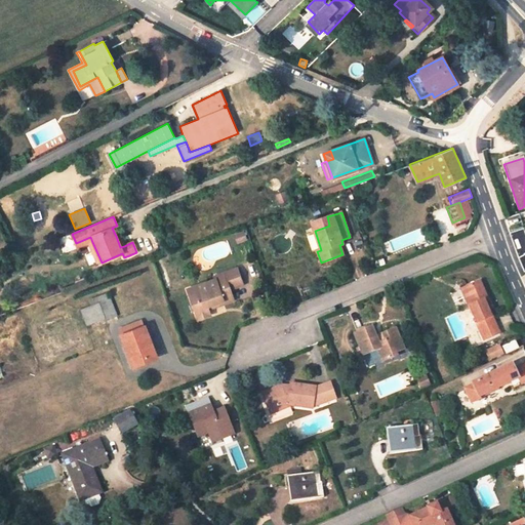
[(116,236),(120,247),(124,246),(120,234),(116,236)]
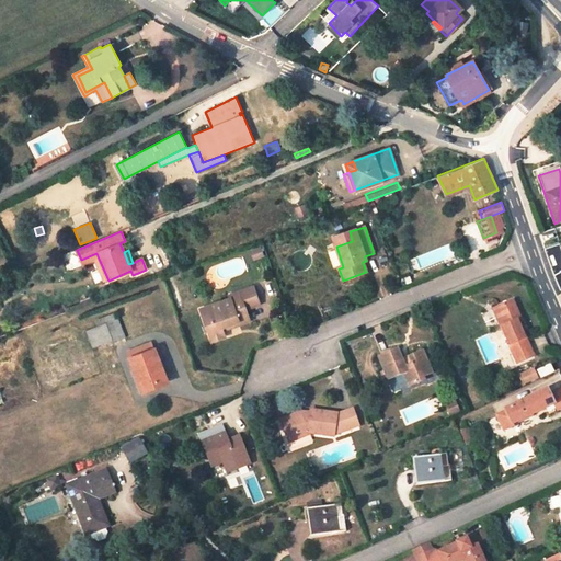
[(83,265),(94,261),(99,259),(96,253),(81,260),(83,265)]
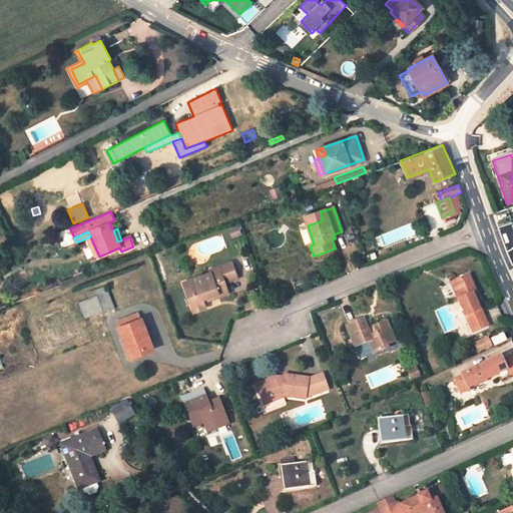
[(99,257),(90,236),(86,238),(94,259),(99,257)]
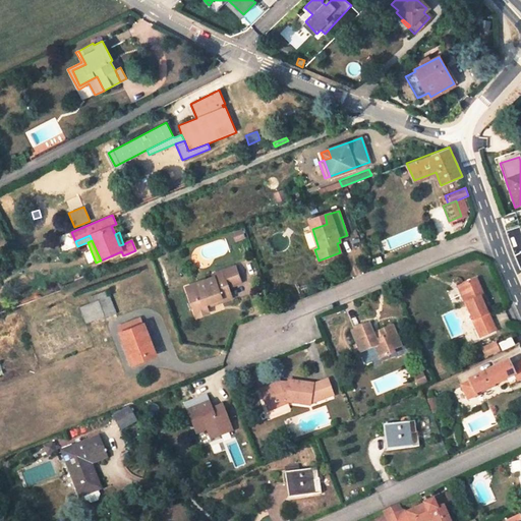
[(235,267),(213,275),(214,277),(197,284),(199,289),(188,293),(197,316),(209,312),(207,308),(206,303),(222,298),(223,301),(232,298),(228,287),(241,282),(235,267)]
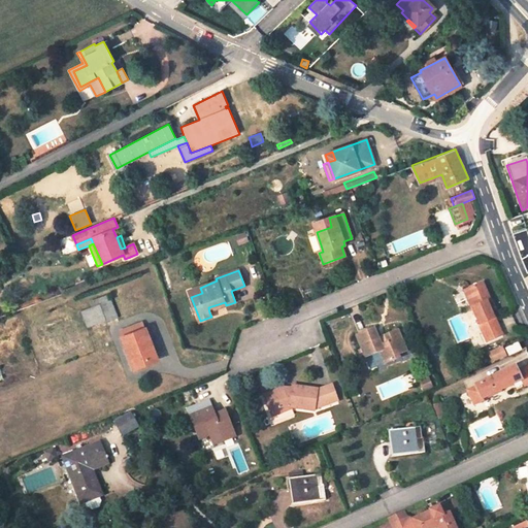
[(471,307),(487,341),(499,335),(501,334),(487,301),(490,300),(483,284),(470,290),(476,305),(471,307)]
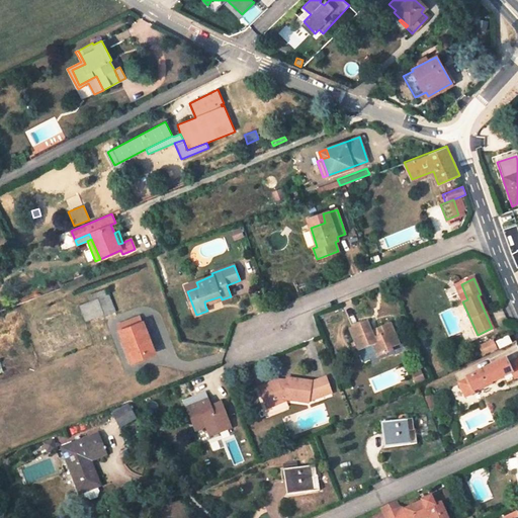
[(187,291),(198,287),(196,282),(185,286),(187,291)]
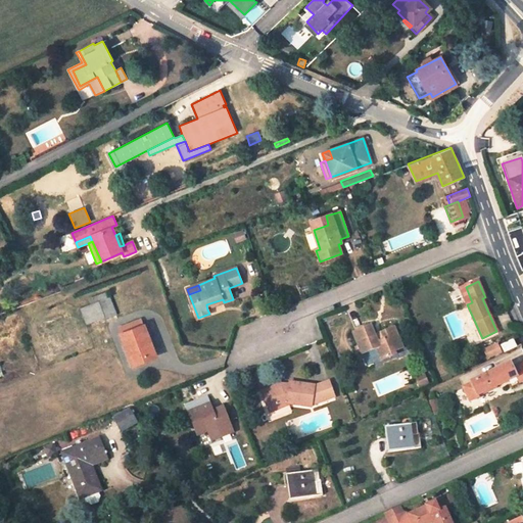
[(472,302),(466,287),(461,289),(467,304),(472,302)]
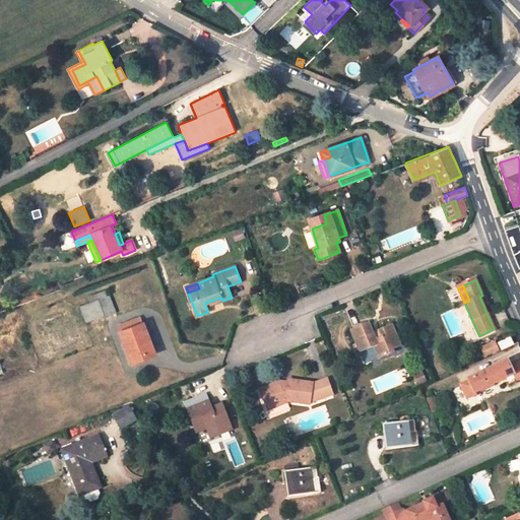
[(115,314),(108,297),(98,301),(105,318),(115,314)]
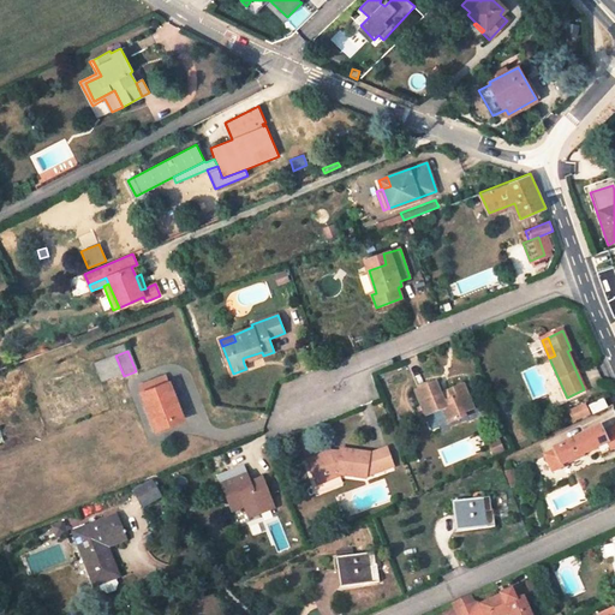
[(244,364),(263,356),(262,352),(243,358),(244,364)]
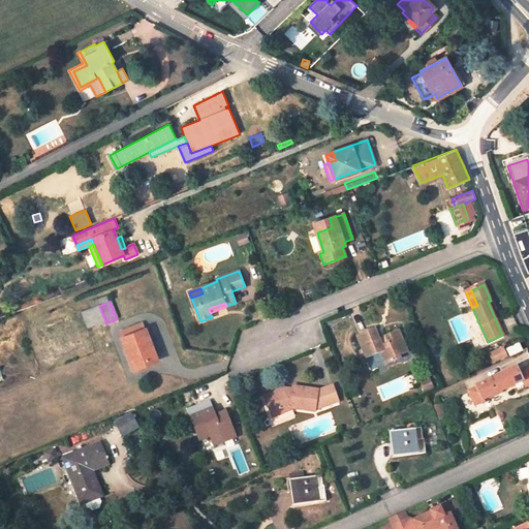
[(123,339),(134,369),(158,360),(147,330),(145,331),(142,323),(121,332),(124,338),(123,339)]
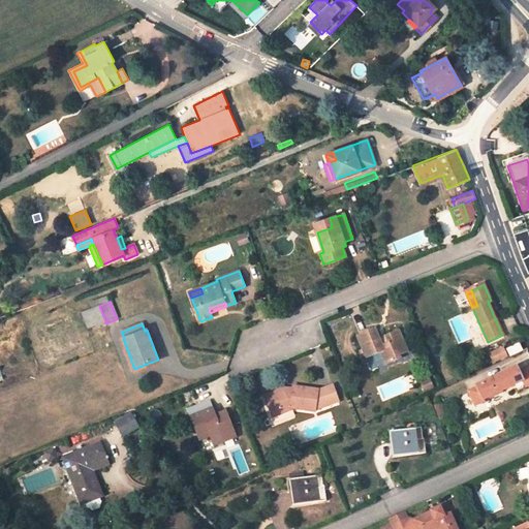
[(385,365),(400,359),(399,355),(407,351),(399,332),(386,337),(389,344),(381,347),(375,331),(358,338),(367,358),(380,351),(385,365)]
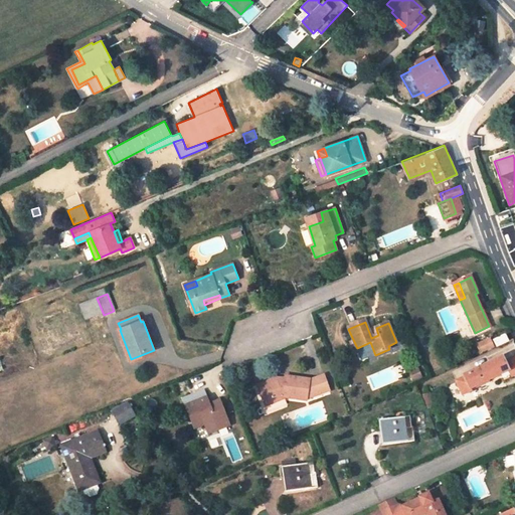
[(505,335),(494,340),(497,348),(509,342),(505,335)]
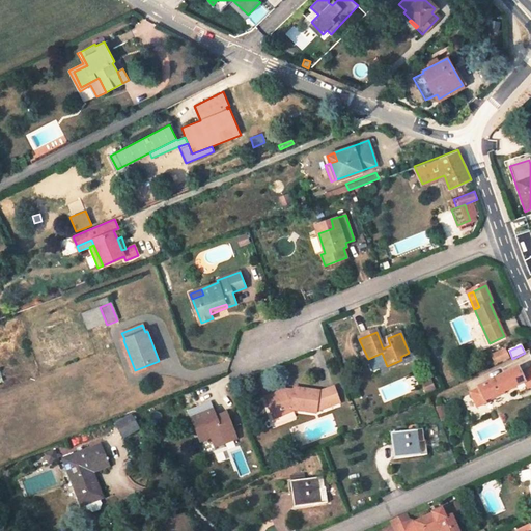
[(495,365),(510,359),(505,347),(491,355),(495,365)]
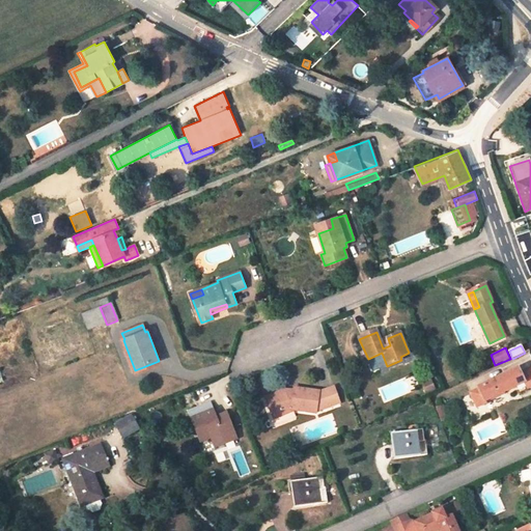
[(484,402),(525,383),(528,388),(530,386),(530,369),(522,374),(519,368),(478,389),(479,391),(471,394),(477,409),(485,404),(484,402)]
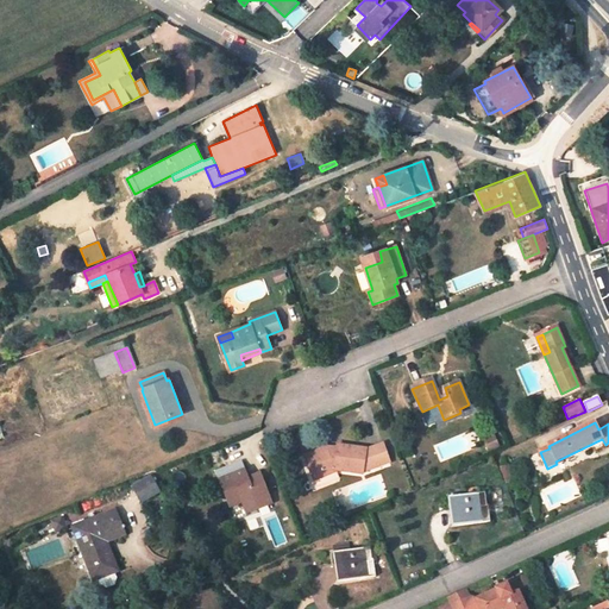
[(497,446),(494,438),(485,441),(489,449),(497,446)]
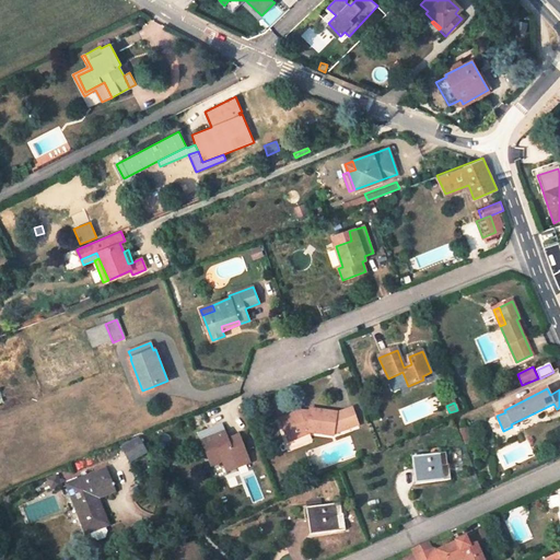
[(338,413),(311,410),(311,412),(301,412),(281,420),(289,440),(308,432),(334,435),(359,424),(351,408),(338,413)]
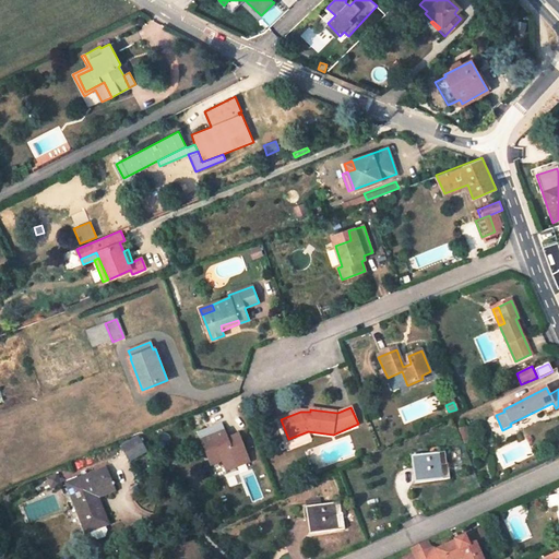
[(199,433),(212,465),(223,460),(227,470),(248,462),(238,436),(227,441),(219,425),(199,433)]
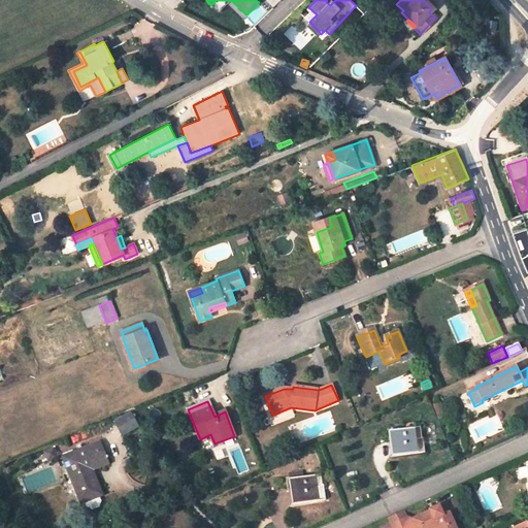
[(443,413),(439,403),(434,406),(437,416),(443,413)]
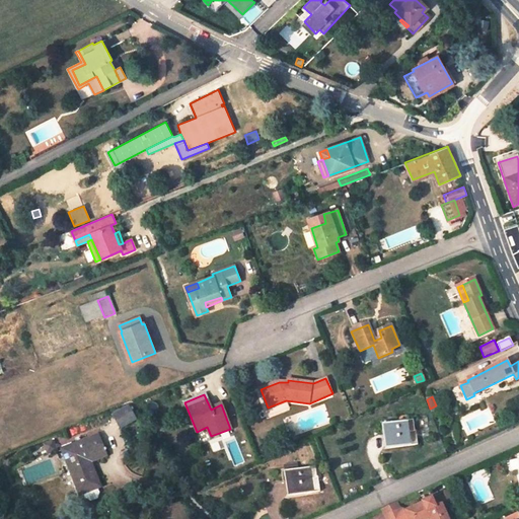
[(269,412),(287,404),(286,400),(268,408),(269,412)]
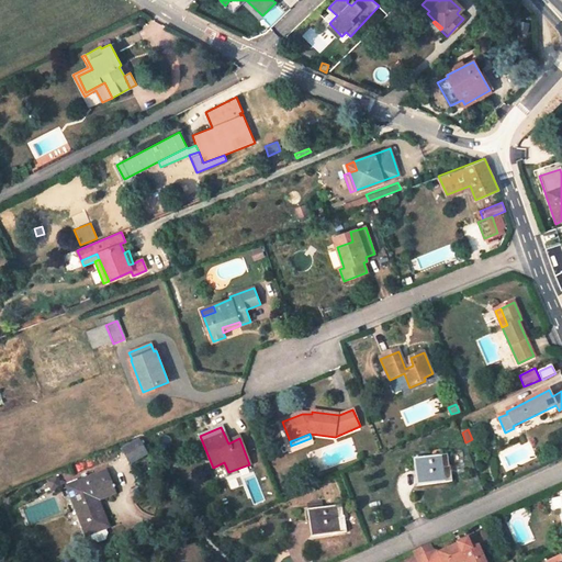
[(139,439),(125,448),(132,459),(146,450),(139,439)]
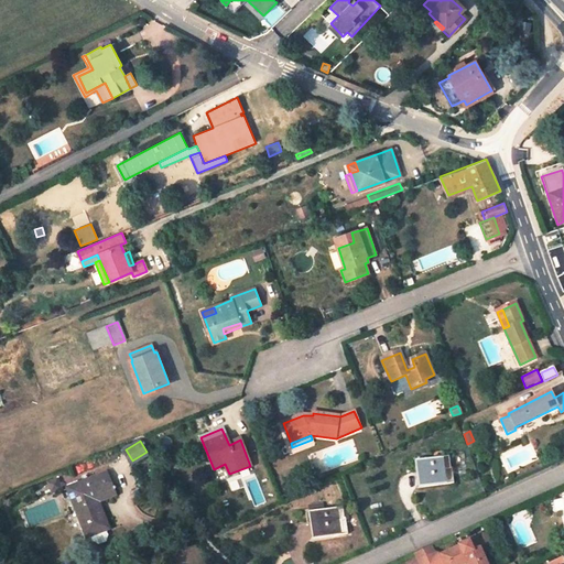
[(415,462),(419,487),(452,484),(449,457),(415,462)]
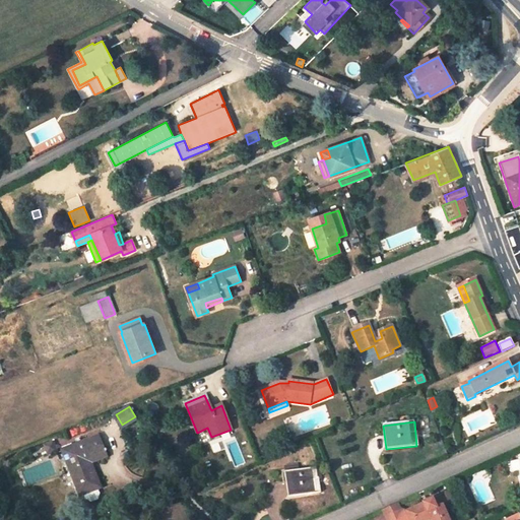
[(62,451),(80,496),(101,488),(90,462),(107,456),(100,436),(62,451)]
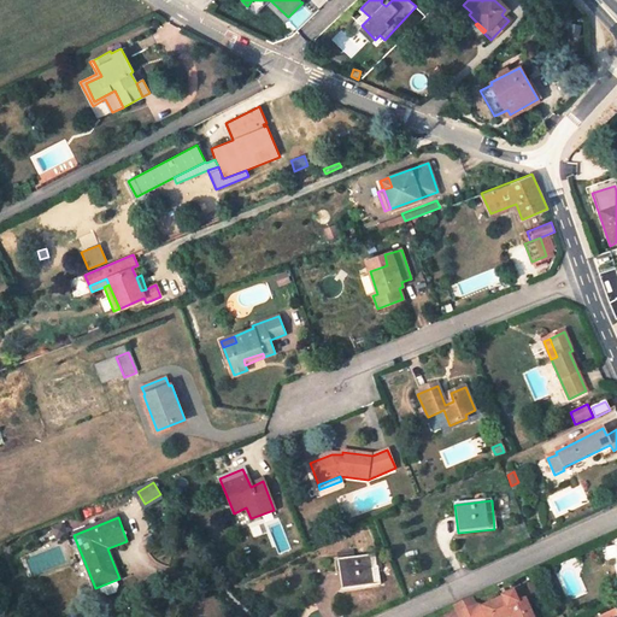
[(52,528),(57,540),(68,536),(63,523),(52,528)]
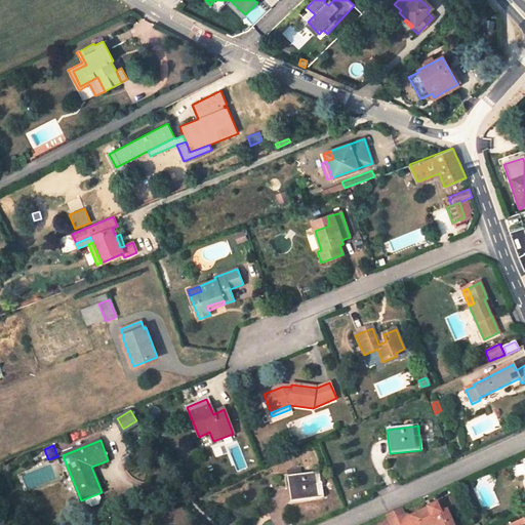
[(291,502),(322,497),(319,472),(287,477),(291,502)]
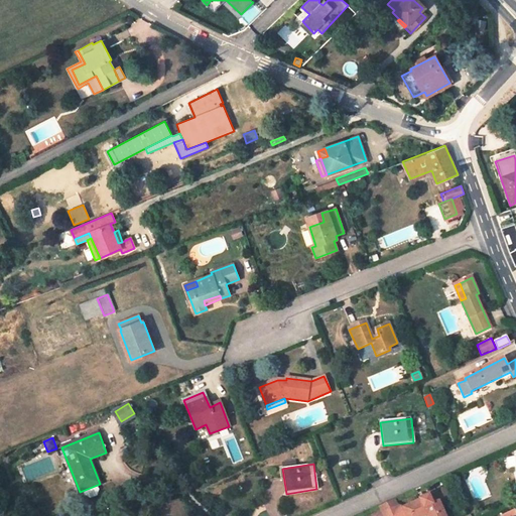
[(424,515),(427,514),(427,515),(445,515),(439,502),(433,504),(429,495),(420,499),(421,501),(404,509),(396,506),(383,512),(384,515),(424,515)]
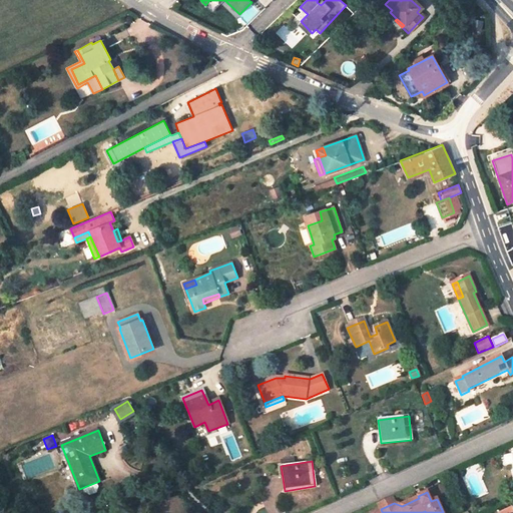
[(381,509),(394,503),(391,497),(378,503),(381,509)]
